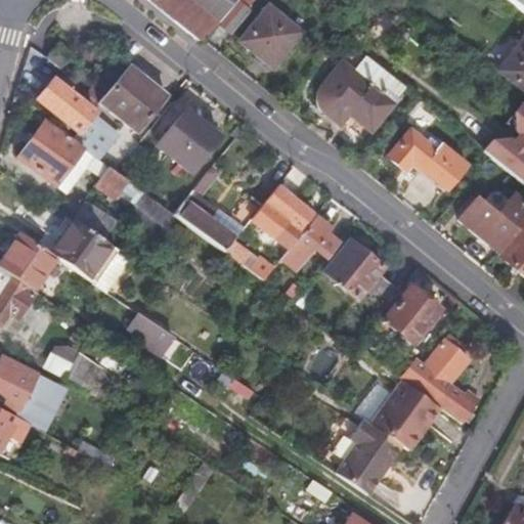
[(236,0),(145,0),(200,44),(204,39),(236,0)]
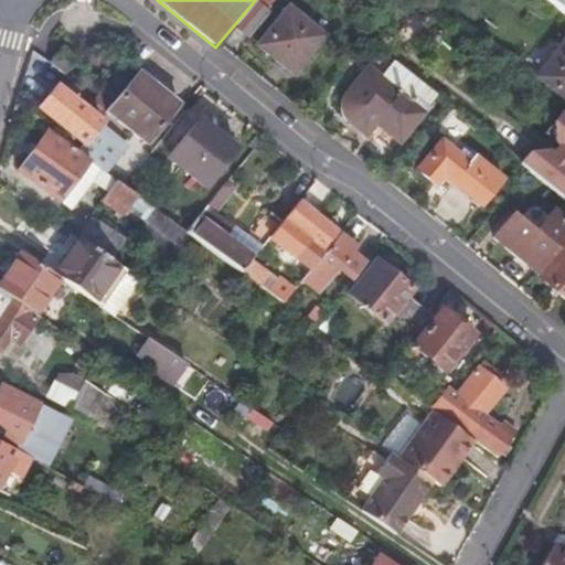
[(247,39),(270,11),(256,0),(233,28),(247,39)]
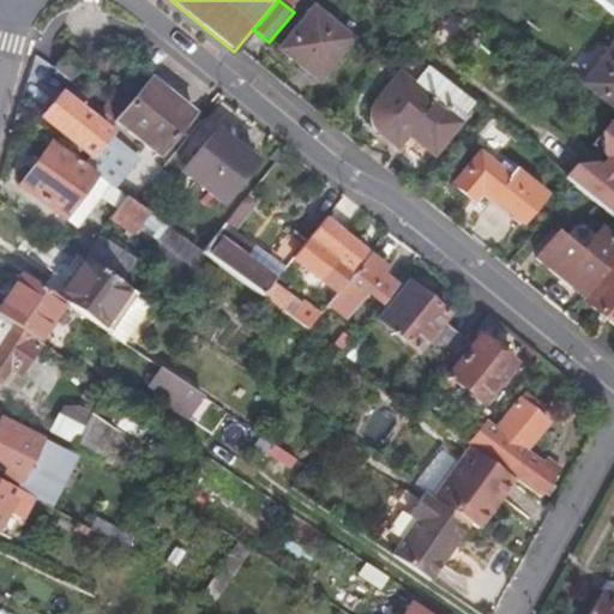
[(613,0),(591,0),(613,17),(613,0)]
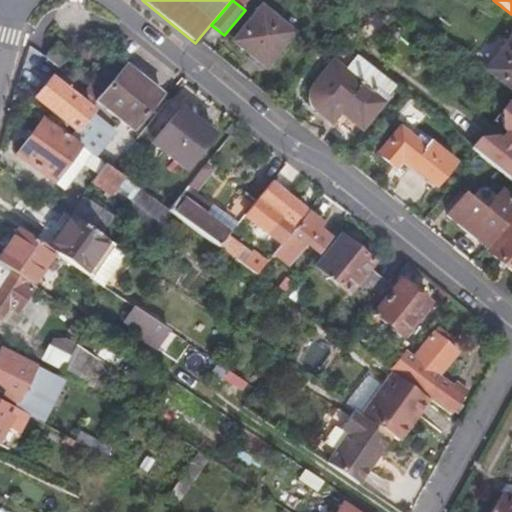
[(271,64),(297,31),(274,12),(272,14),(262,6),(237,38),(271,64)]
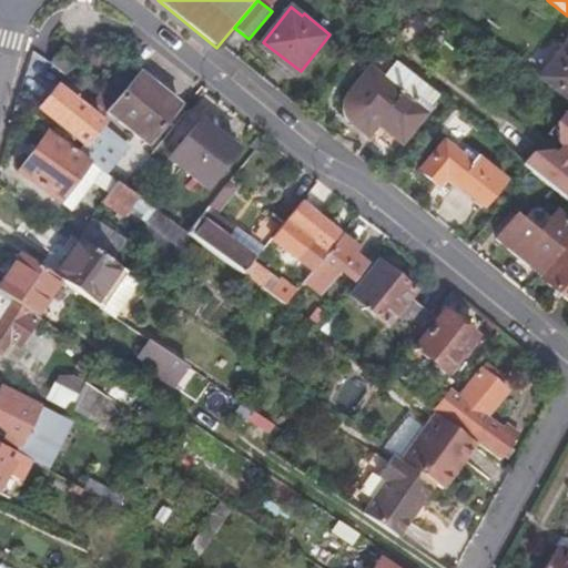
[(567,39),(539,73),(567,97),(567,39)]
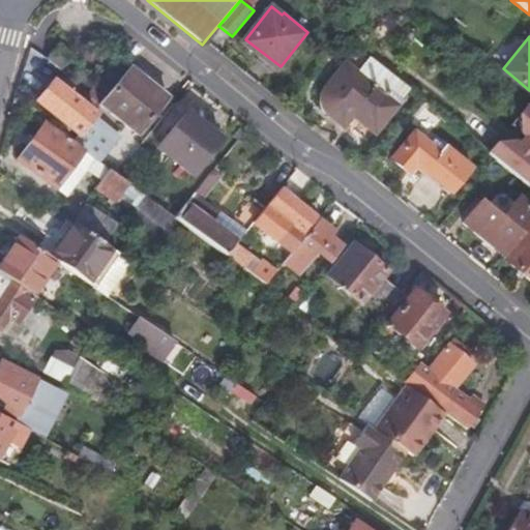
[(410,88),(359,46),(325,87),(323,91),(322,95),(321,99),(322,105),(322,110),(326,116),(363,145),(410,88)]
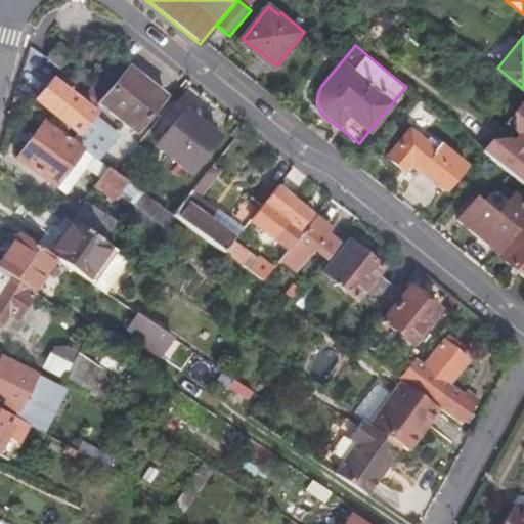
[(57,50),(45,64),(59,75),(71,61),(57,50)]
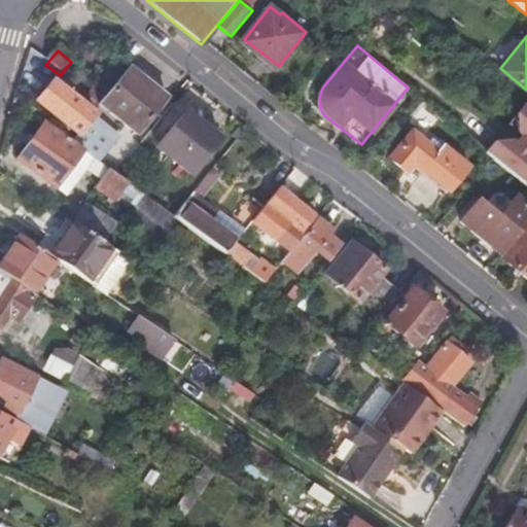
[(131,71),(101,108),(137,136),(167,100),(131,71)]
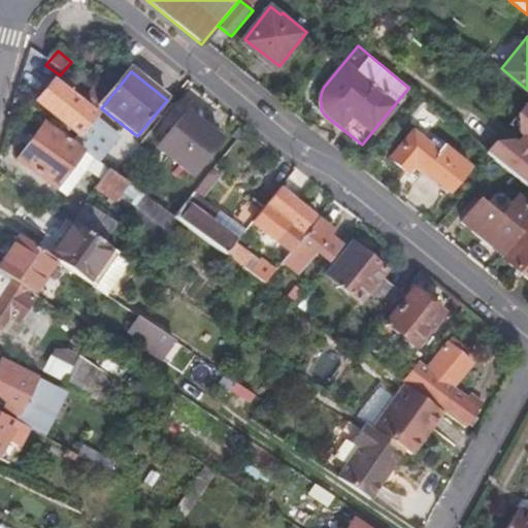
[(77,134),(71,143),(98,163),(119,138),(55,85),(39,104),(77,134)]
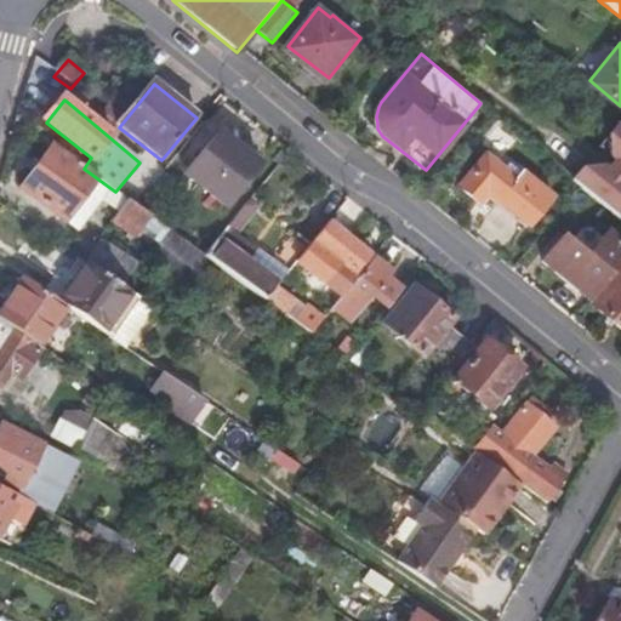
[(620,124),(616,121),(607,132),(610,157),(611,159),(605,165),(603,164),(581,167),(571,178),(580,186),(617,217),(620,212),(620,124)]
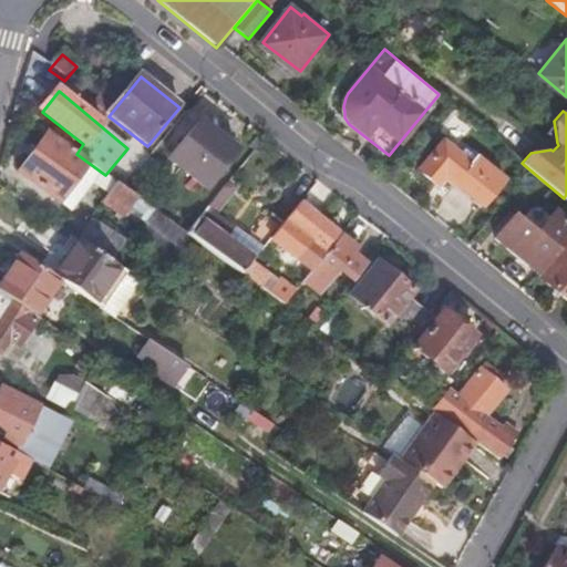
[(204,123),(173,162),(207,189),(238,151),(204,123)]
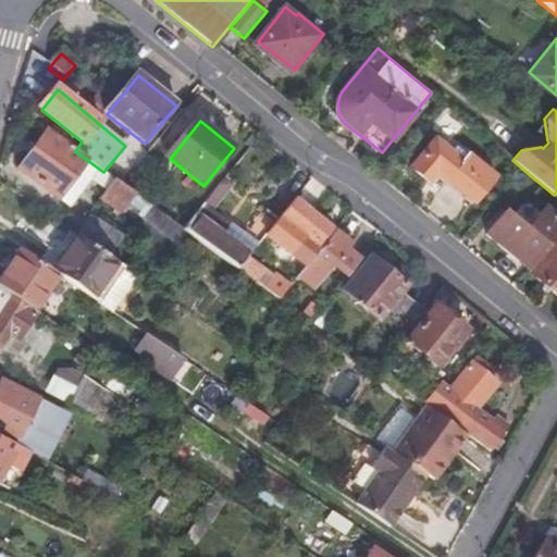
[(75,151),(50,134),(21,175),(71,213),(93,184),(108,194),(102,200),(122,213),(127,206),(143,217),(133,231),(168,256),(185,231),(136,195),(124,187),(103,172),(75,151)]
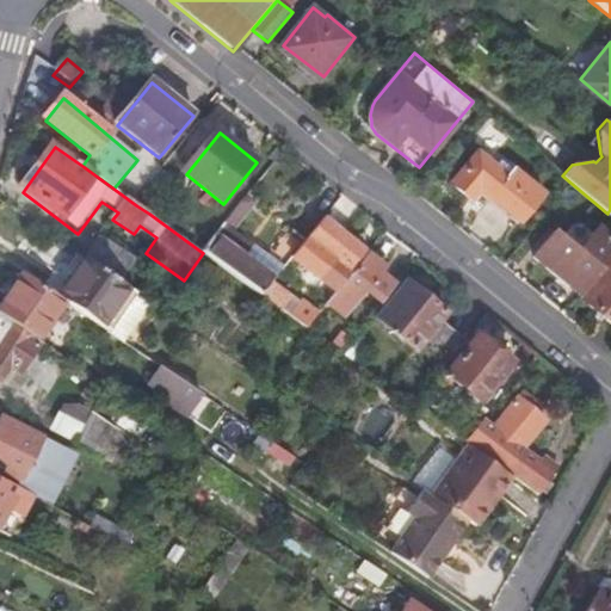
[(535,203),(476,155),(450,187),(468,202),(477,191),(518,224),(535,203)]
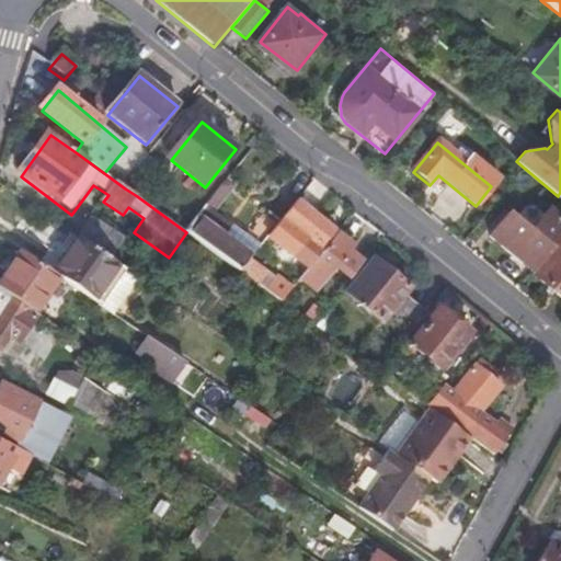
[(219,194),(187,232),(240,271),(250,260),(251,259),(268,238),(284,218),(273,209),(252,233),(256,237),(250,245),(212,217),(218,209),(226,199),(219,194)]
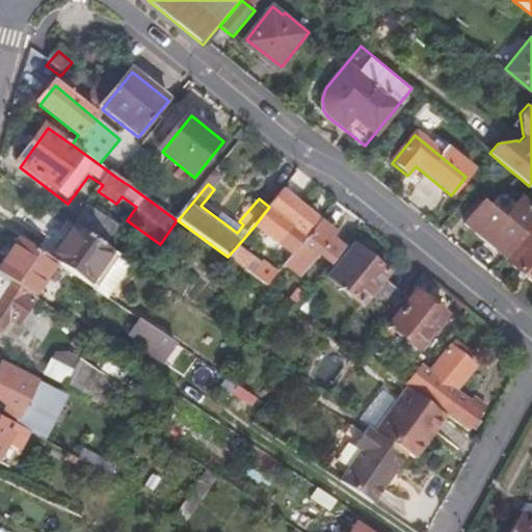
[(292,257),(320,222),(282,192),(269,207),(255,225),(292,257)]
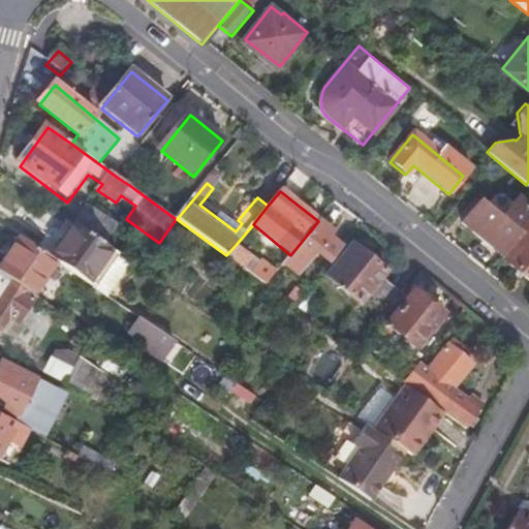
[(501,255),(528,222),(528,220),(528,207),(515,196),(498,215),(479,199),(461,222),(501,255)]
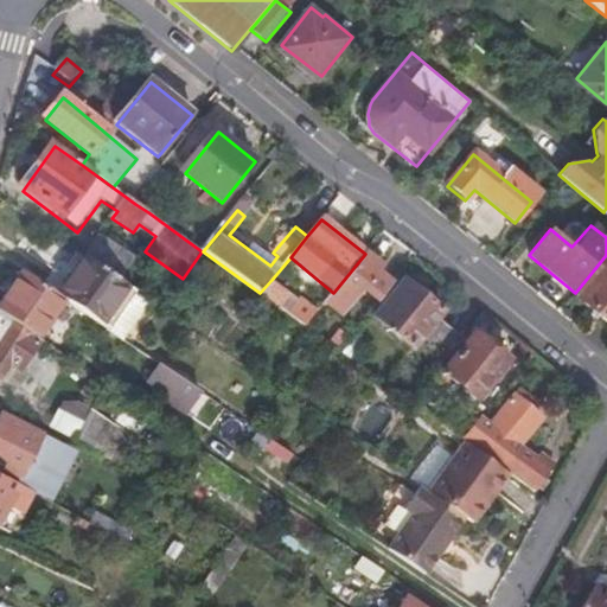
[(273,253),(236,227),(229,235),(270,266),(278,256),(273,253)]
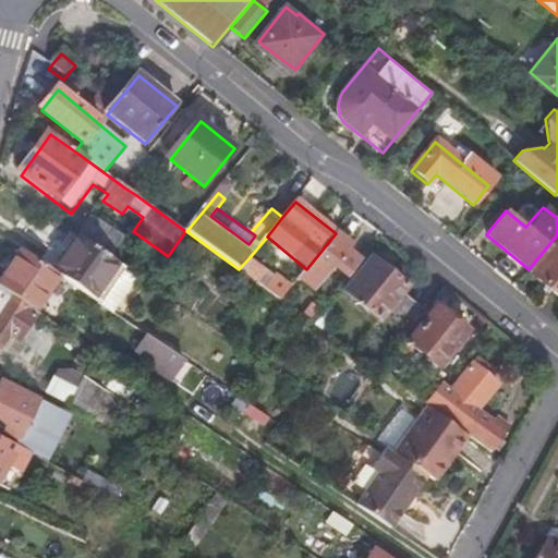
[(93,219),(79,239),(110,259),(123,241),(93,219)]
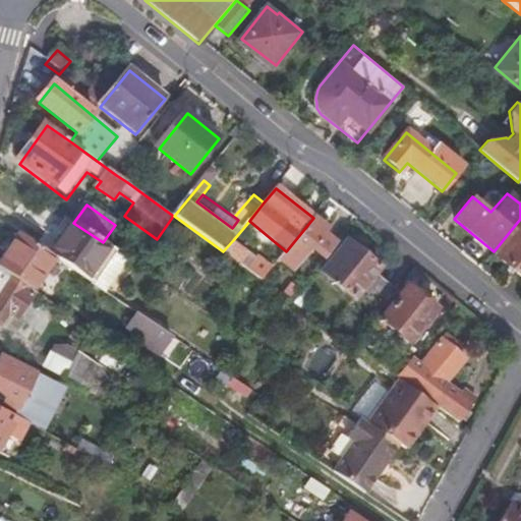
[(286,251),(279,259),(294,272),(329,229),(313,218),(286,251)]
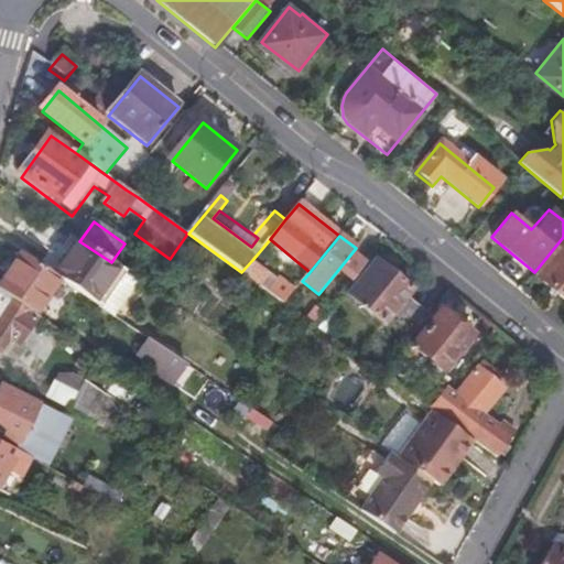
[(534,272),(533,273),(563,296),(563,238),(563,237),(534,272)]
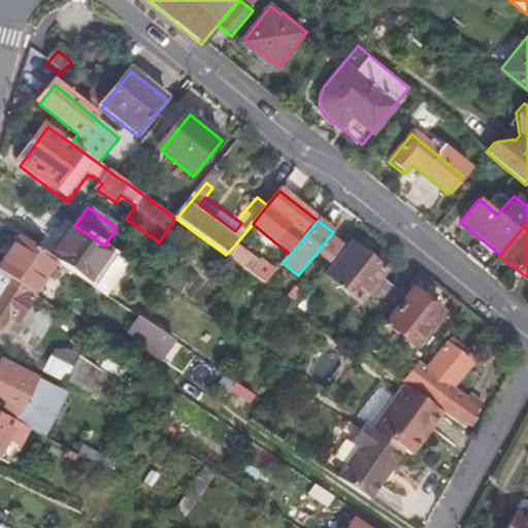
[(51,258),(55,261),(89,284),(111,252),(104,245),(74,226),(51,258)]
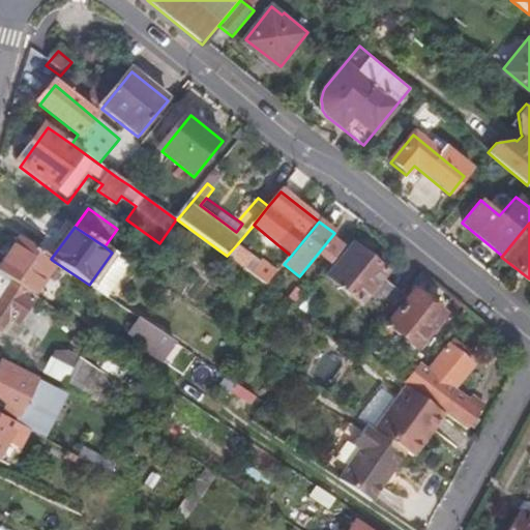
[(20,238),(0,266),(0,272),(32,295),(55,262),(51,259),(20,238)]
